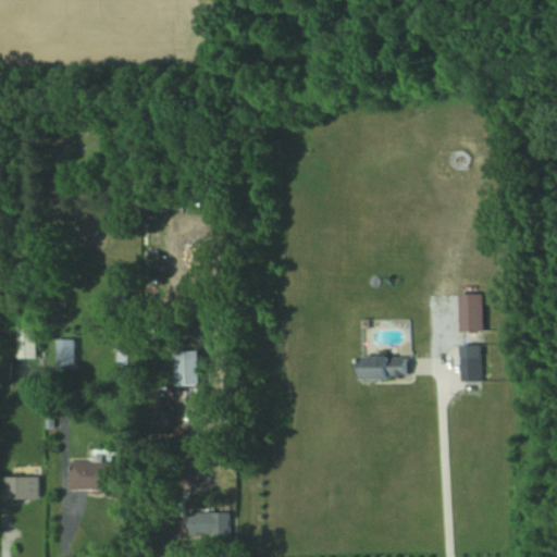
[(36,326),(16,326),(16,357),(36,357),(36,326)]
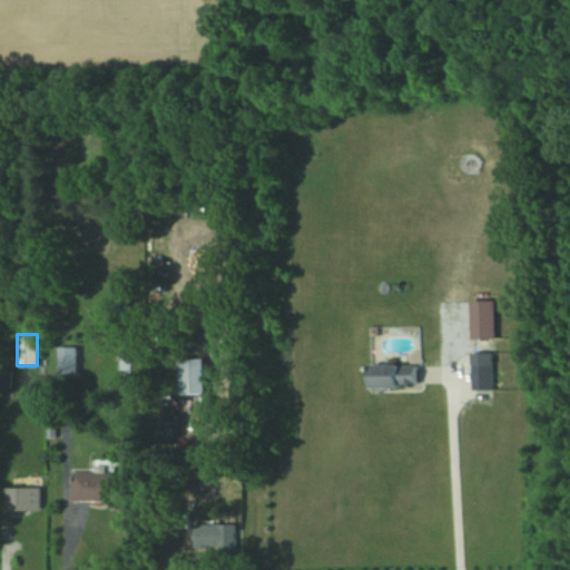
[(77,376),(77,345),(57,345),(57,376),(77,376)]
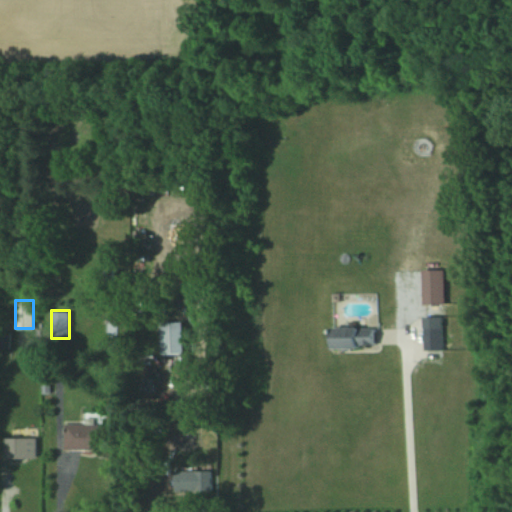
[(160,353),(183,353),(183,322),(160,322),(160,353)]
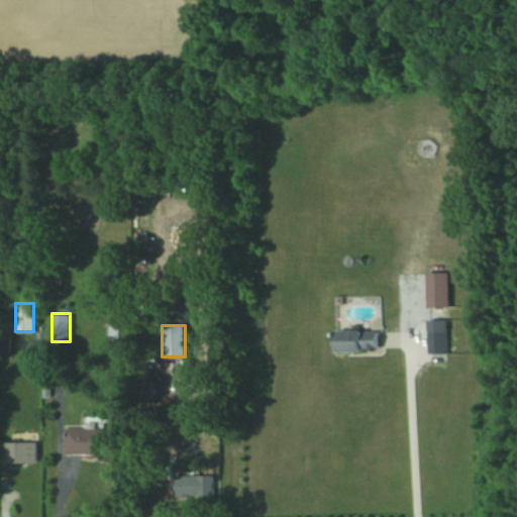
[(335,350),(378,350),(378,330),(335,330),(335,350)]
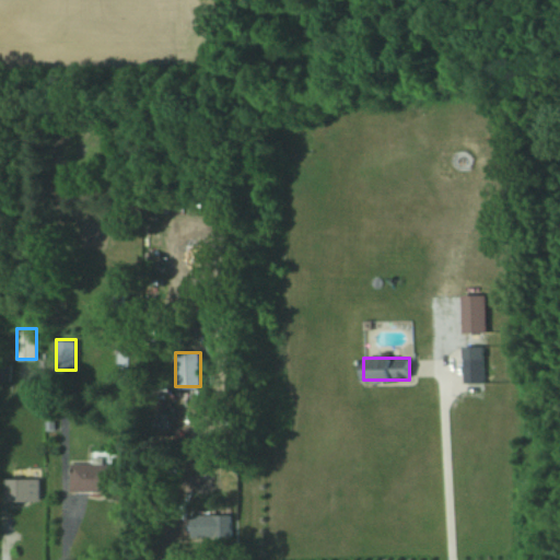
[(463,358),(463,382),(482,382),(482,358),(463,358)]
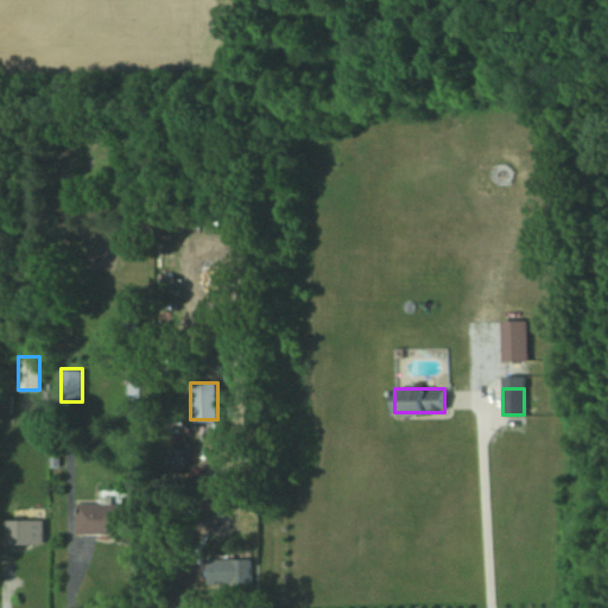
[(116,533),(116,542),(138,542),(138,501),(76,501),(76,533),(116,533)]
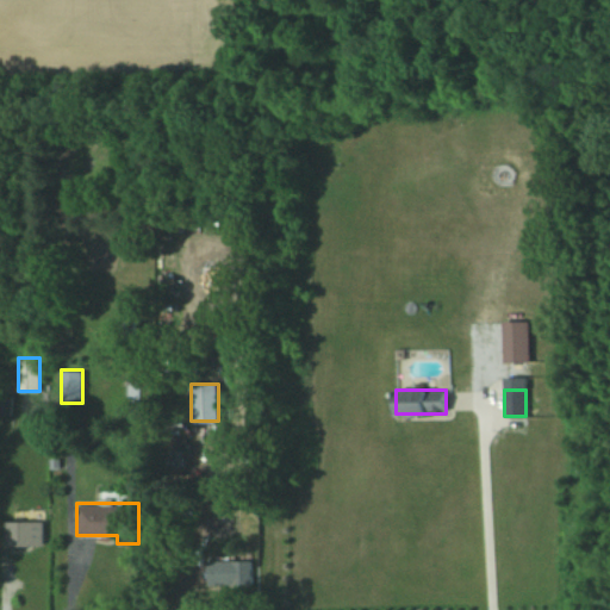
[(42,521),(5,521),(5,546),(42,546),(42,521)]
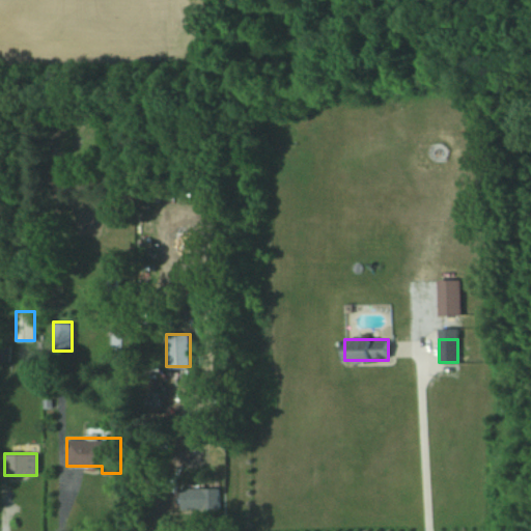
[(180,487),(180,509),(218,509),(218,487),(180,487)]
